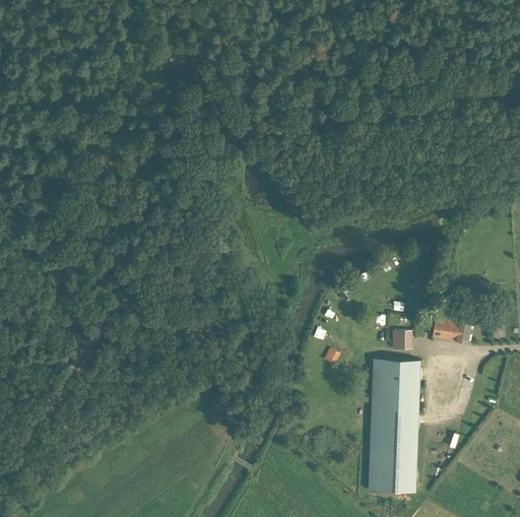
[(181,52),(170,51),(170,66),(185,66),(186,55),(181,55),(181,52)]
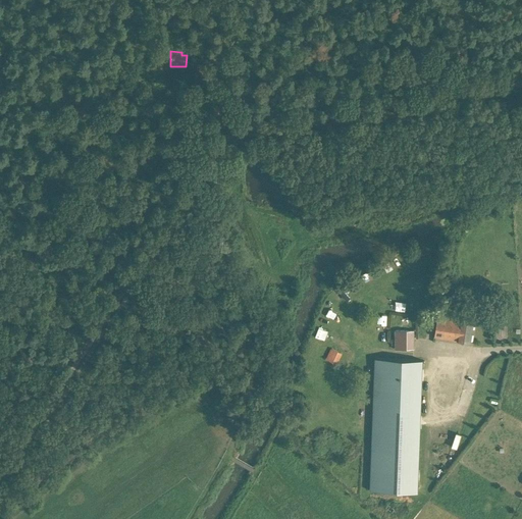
[(425,292),(425,281),(416,281),(416,292),(425,292)]
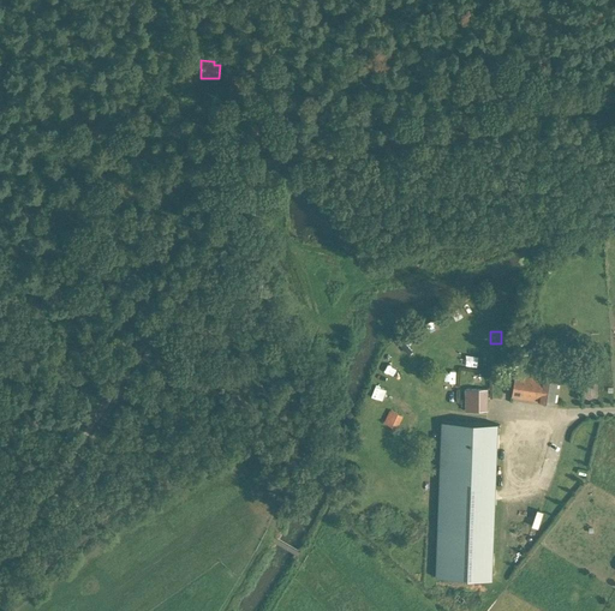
[(484,371),(487,358),(475,357),(473,370),(484,371)]
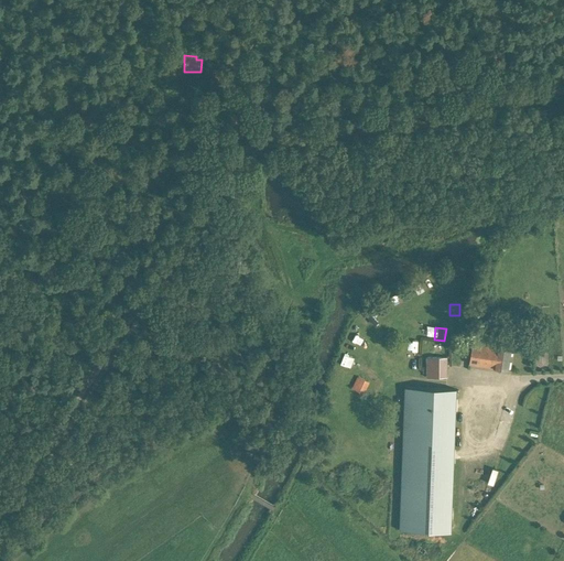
[(473,347),(469,366),(478,368),(494,370),(508,373),(511,352),(505,351),(506,346),(492,344),(492,346),(489,346),(488,345),(479,344),(479,347),(473,346),(473,347)]
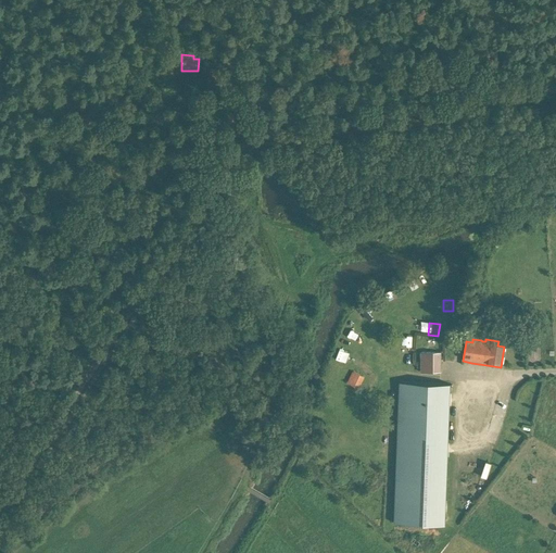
[(421,356),(420,369),(420,375),(439,375),(440,375),(440,363),(440,357),(440,356),(421,356)]
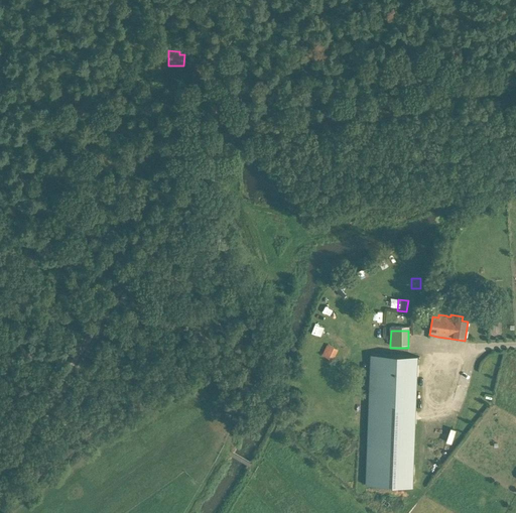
[(321,357),(333,363),(339,352),(328,346),(321,357)]
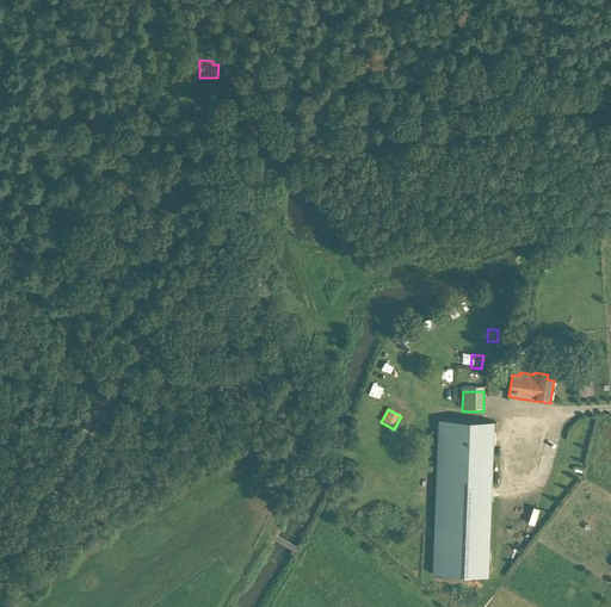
[(439,422),(433,576),(488,578),(494,425),(439,422)]
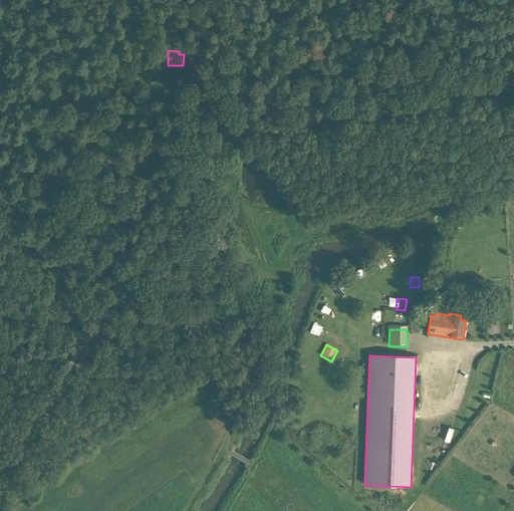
[(354,402),(353,411),(363,412),(363,402),(354,402)]
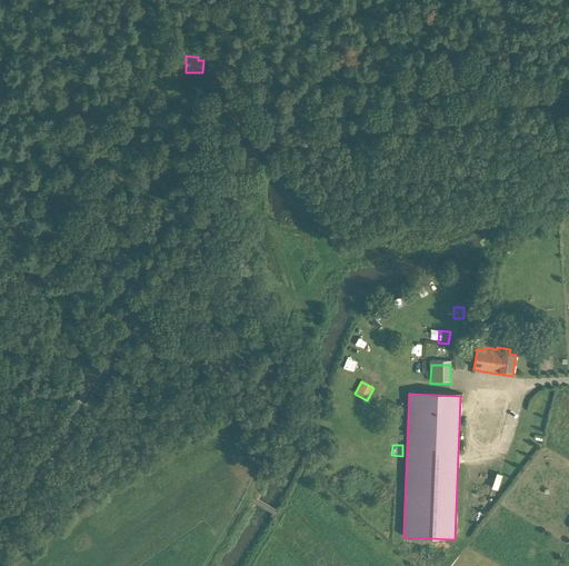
All buildings are outlined.
